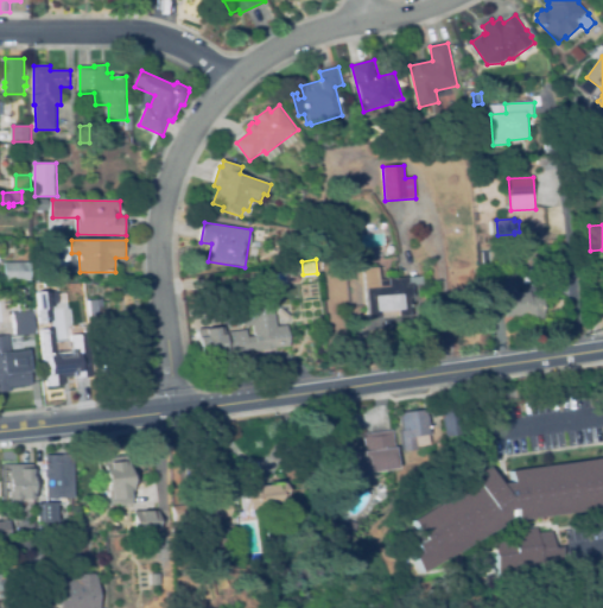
[(35,282),(7,282),(7,263),(35,263),(35,282)]
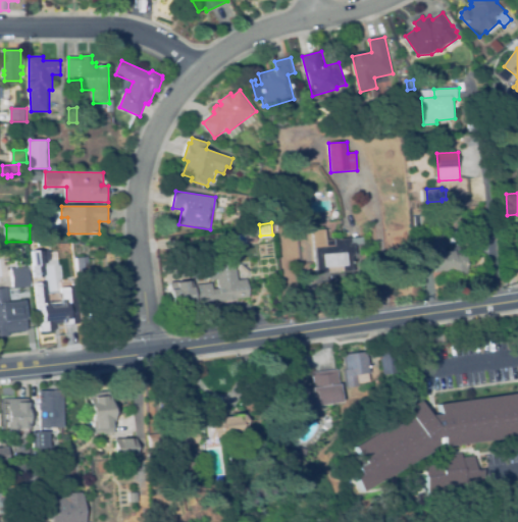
[(313,274),(310,230),(324,229),(324,240),(357,238),(358,245),(349,246),(351,271),(313,274)]
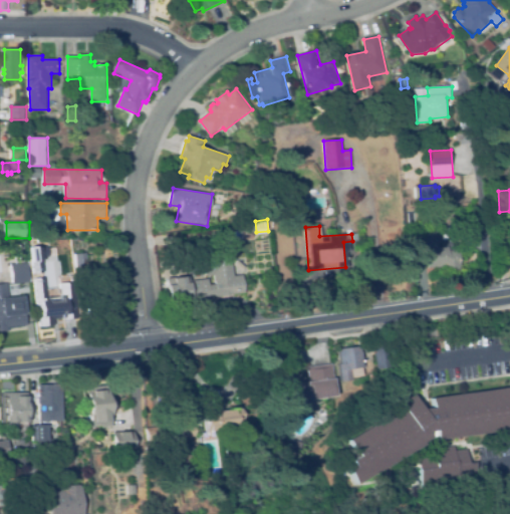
[(419,265),(417,233),(436,232),(437,247),(446,246),(446,245),(457,244),(457,249),(458,249),(459,270),(435,272),(435,268),(426,268),(425,265),(419,265)]
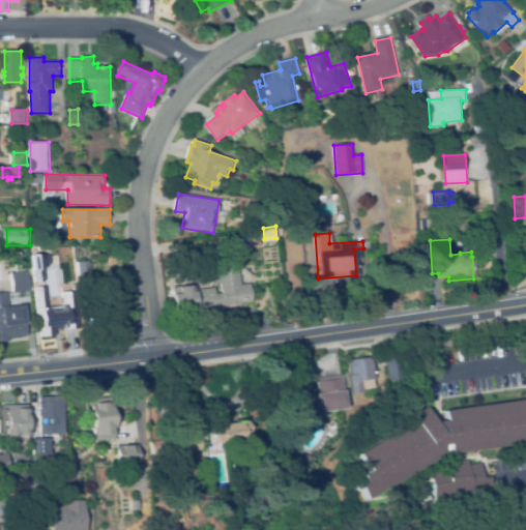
[(36,270),(34,256),(46,254),(48,268),(36,270)]
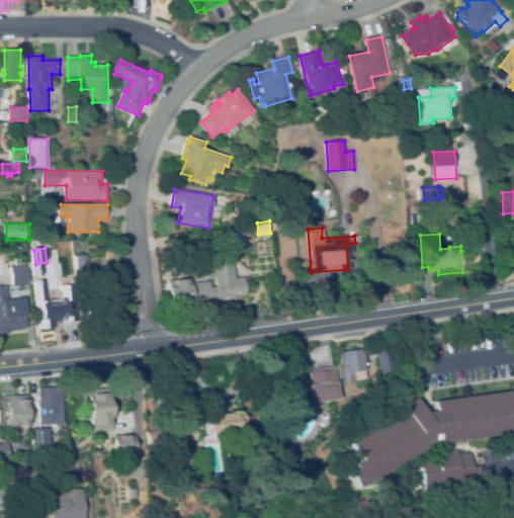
[(79,270),(77,256),(88,255),(90,268),(79,270)]
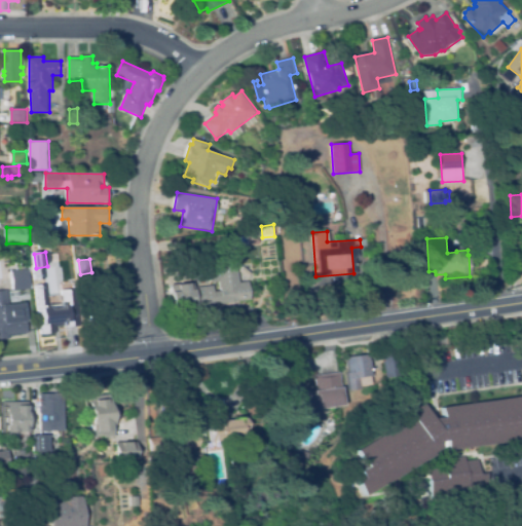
[(195,287),(213,285),(213,291),(219,291),(218,282),(212,283),(211,274),(217,274),(216,268),(236,265),(238,283),(247,282),(249,300),(197,307),(195,287)]
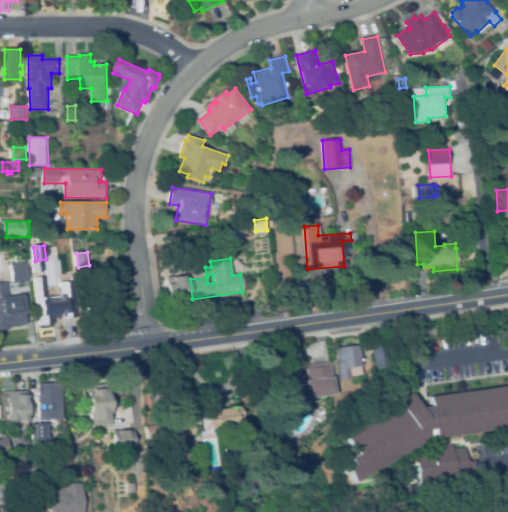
[(31,281),(15,282),(13,264),(29,262),(31,281)]
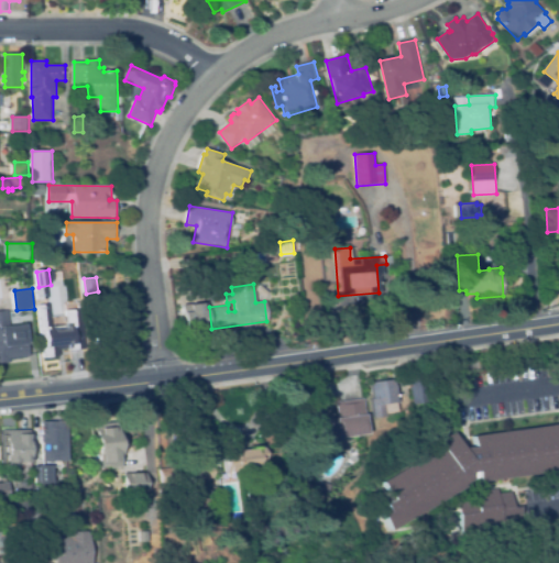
[(45,357),(39,304),(50,301),(54,326),(68,324),(67,311),(85,309),(89,344),(62,348),(63,356),(45,357)]
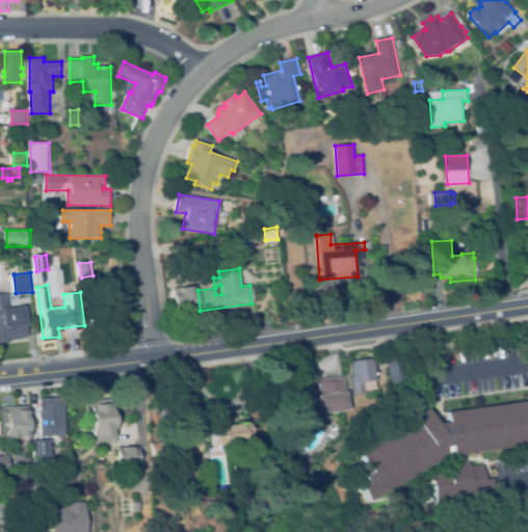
[(0,343),(0,294),(10,293),(11,307),(26,306),(28,314),(28,321),(30,337),(10,339),(11,343),(0,343)]
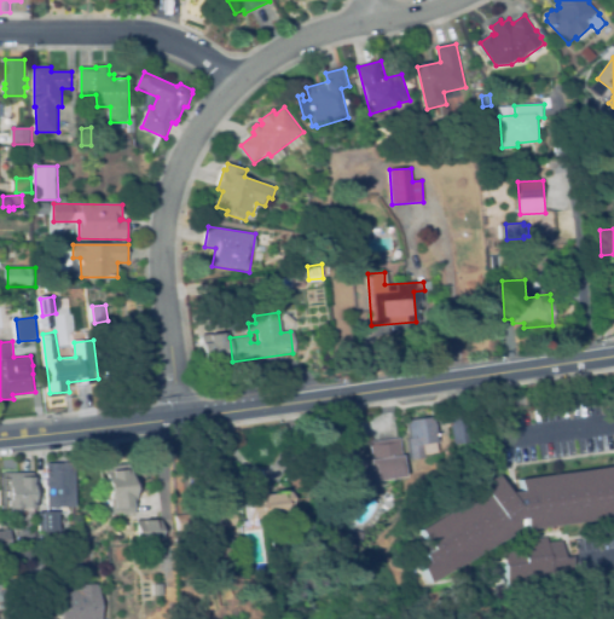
[(144,354),(146,382),(126,385),(123,357),(144,354)]
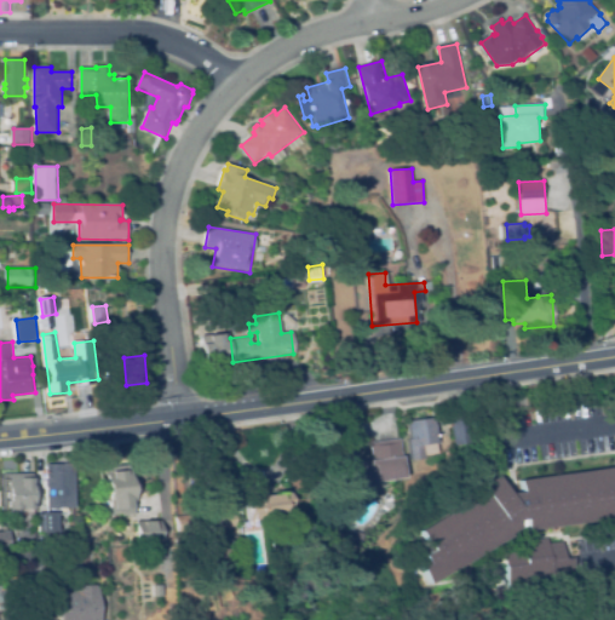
[(466,415),(470,443),(453,446),(449,418),(466,415)]
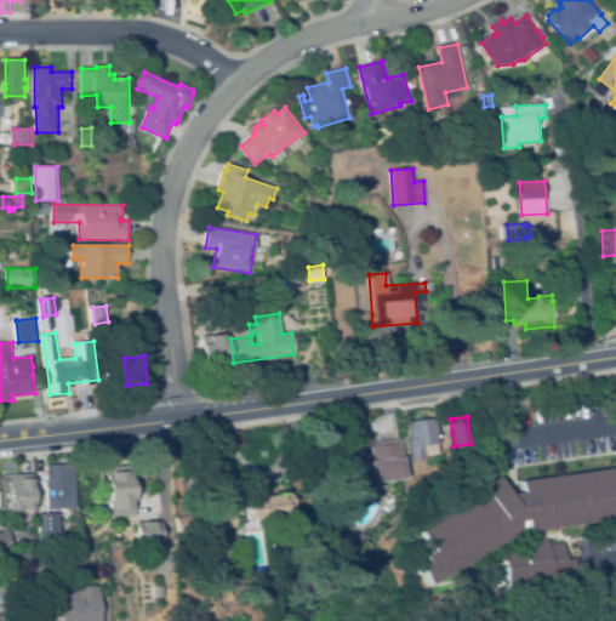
[(434,419),(437,444),(421,445),(423,460),(409,461),(408,440),(409,439),(408,421),(434,419)]
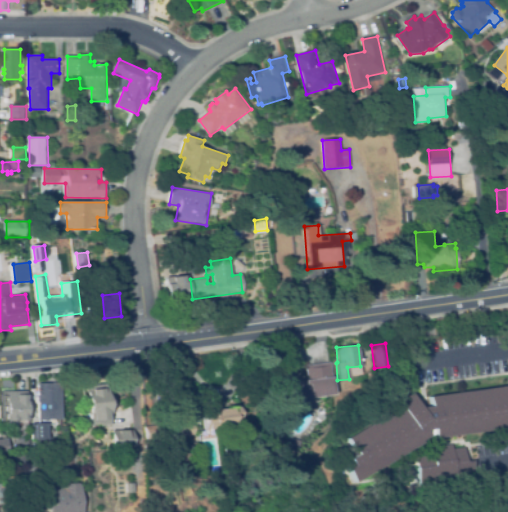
[(304,365),(329,362),(334,394),(331,395),(332,397),(317,399),(317,397),(309,398),(309,400),(285,403),(281,374),(293,372),(294,382),(306,380),(304,365)]
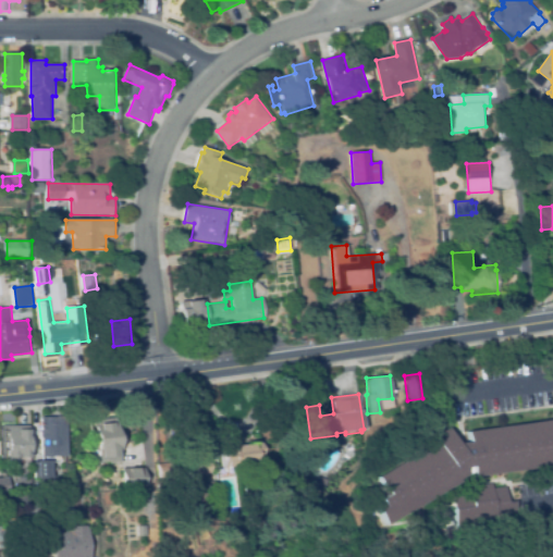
[(42,456),(42,417),(68,417),(69,456),(42,456)]
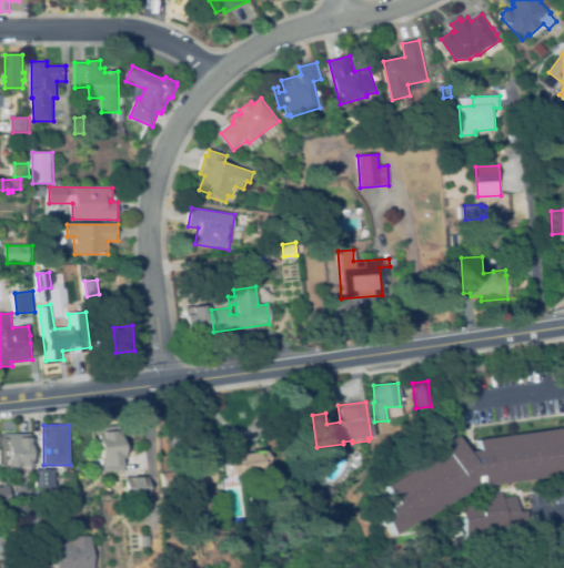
[(99,427),(121,426),(124,442),(126,472),(113,472),(113,470),(103,470),(102,445),(99,427)]
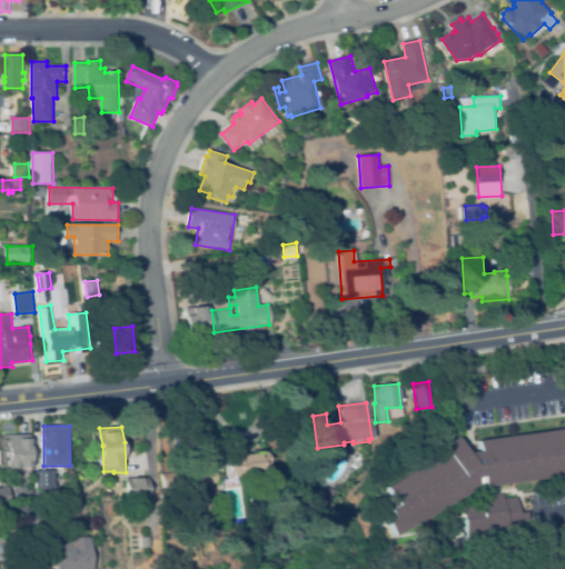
[(477,478),(478,485),(471,489),(473,492),(397,537),(386,518),(393,515),(390,510),(399,506),(388,487),(448,451),(445,446),(461,437),(469,452),(482,451),(481,441),(564,429),(564,476),(486,487),(485,477),(477,478)]
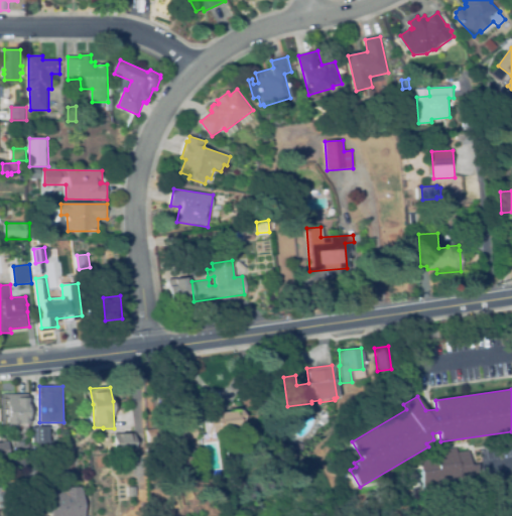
[(3,424),(3,394),(29,394),(29,424),(3,424)]
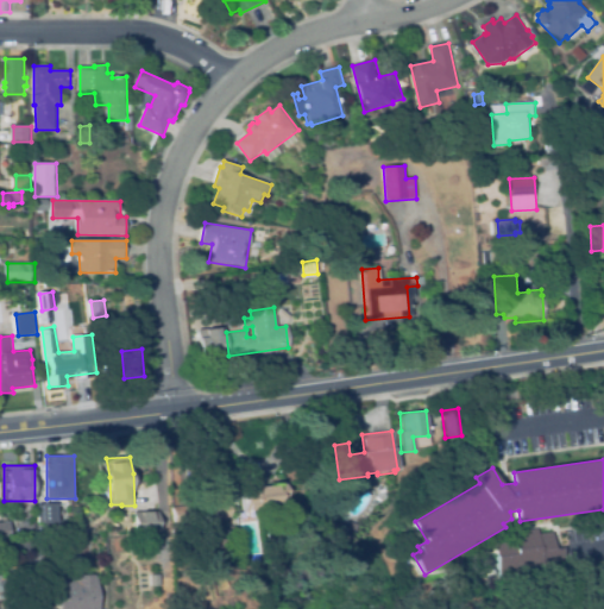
[(243,510),(240,490),(247,490),(246,483),(258,482),(258,485),(284,482),(287,497),(278,497),(280,507),(243,510)]
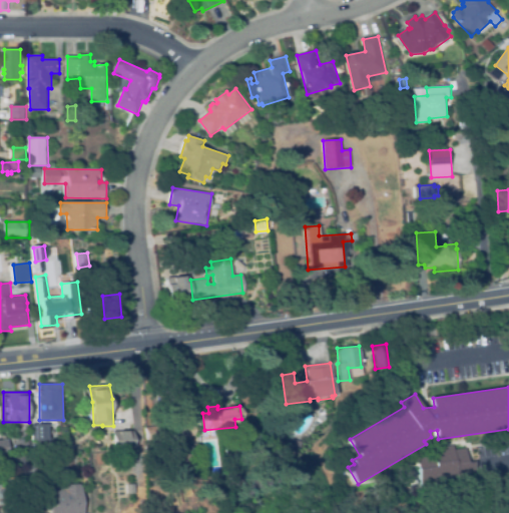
[(173,439),(172,421),(184,421),(184,425),(192,424),(193,435),(186,435),(187,439),(173,439)]
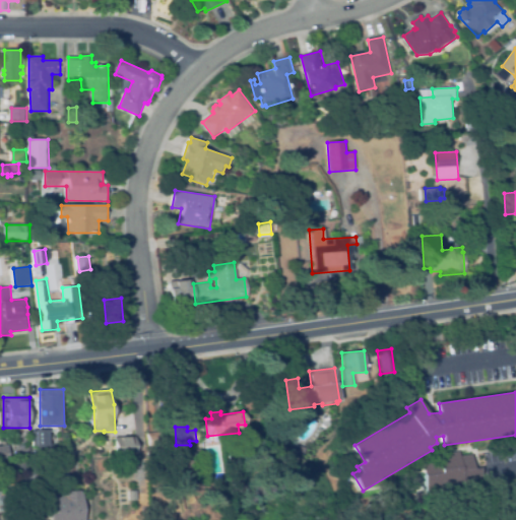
[(174,444),(160,445),(159,430),(173,429),(174,444)]
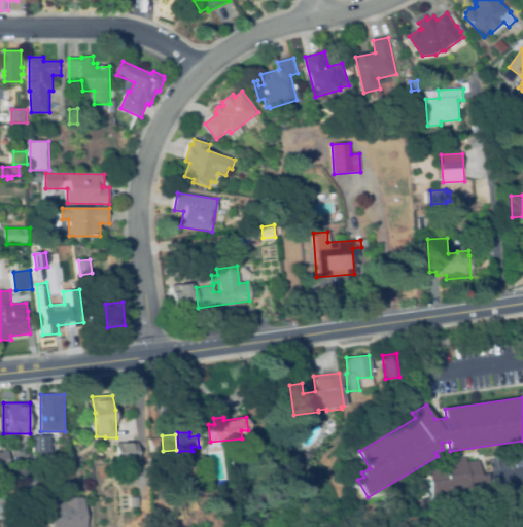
[(51,435),(51,453),(38,453),(38,452),(35,452),(35,436),(38,436),(38,435),(51,435)]
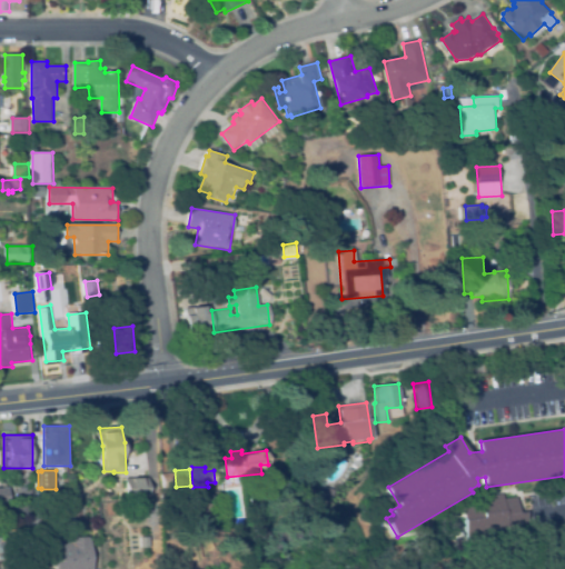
[(144,476),(144,477),(151,477),(151,486),(151,488),(127,489),(127,486),(127,477),(132,477),(132,476),(144,476)]
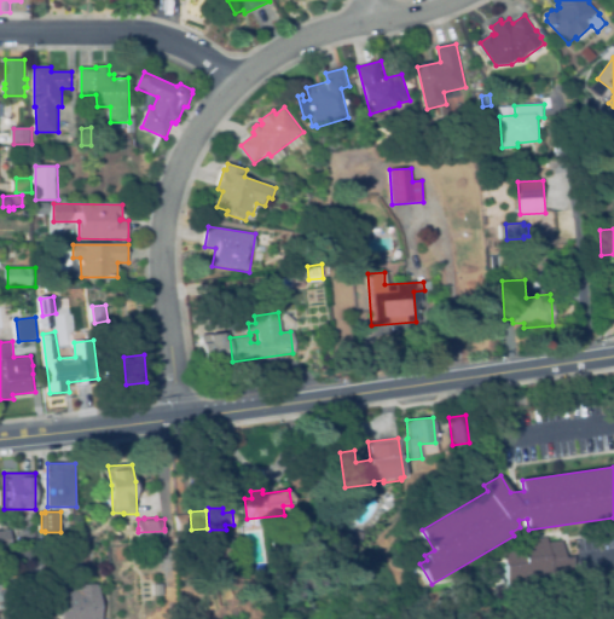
[(354,528),(364,532),(361,541),(351,537),(354,528)]
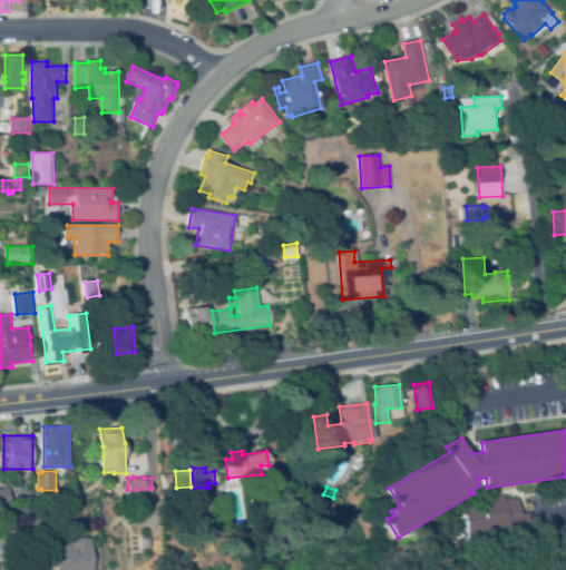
[(11,504),(0,504),(0,489),(11,489),(11,504)]
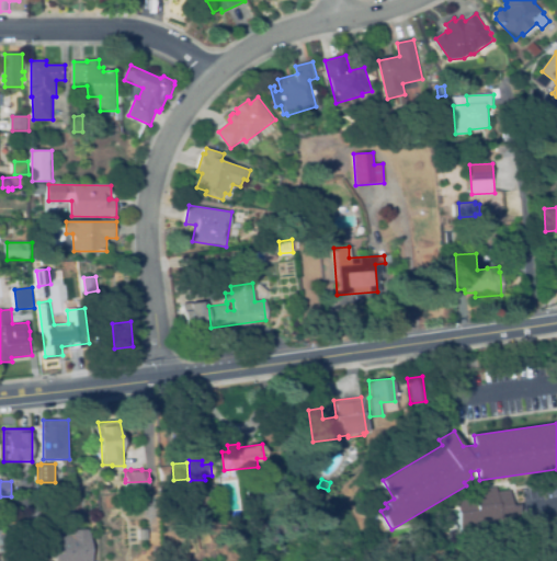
[(503,527),(463,533),(458,500),(477,497),(476,490),(498,487),(499,492),(512,490),(514,505),(522,504),(524,517),(503,521),(503,527)]
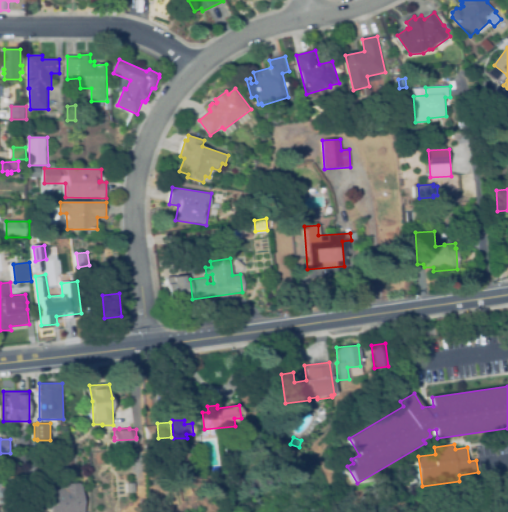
[(85,483),(86,511),(53,511),(53,488),(66,488),(66,484),(85,483)]
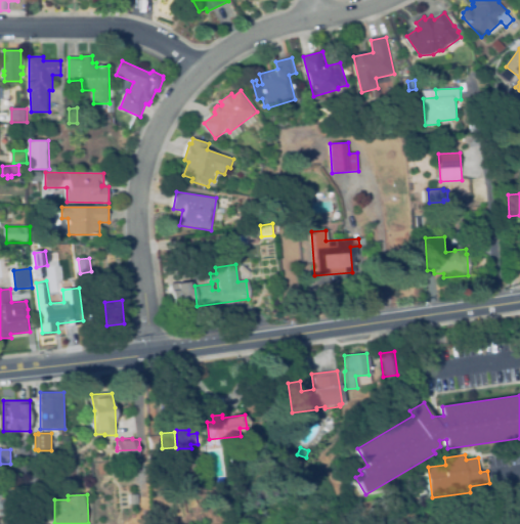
[(0,495),(1,495),(1,498),(8,498),(8,511),(0,511),(0,495)]
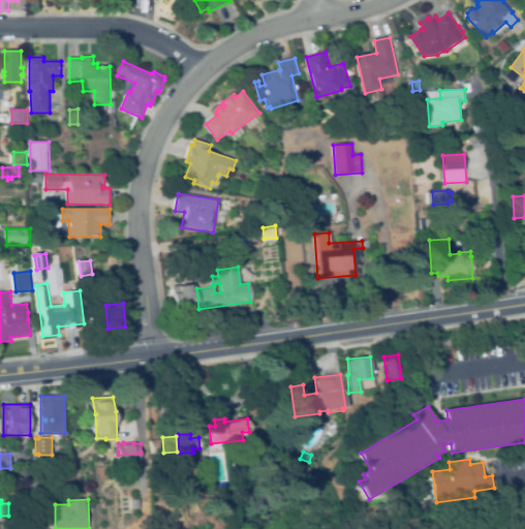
[(37,512),(37,528),(24,528),(24,512),(37,512)]
